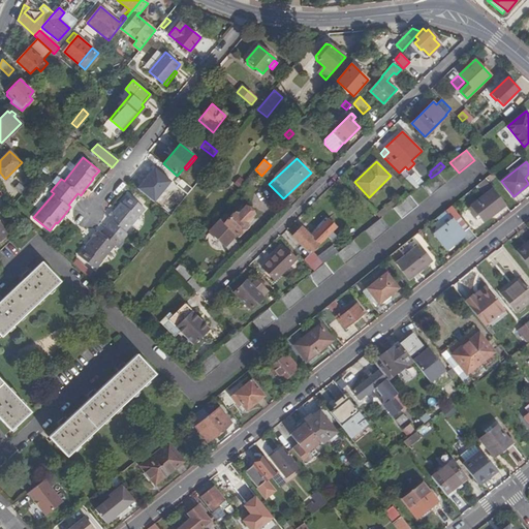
[(155,198),(168,182),(154,170),(142,187),(155,198)]
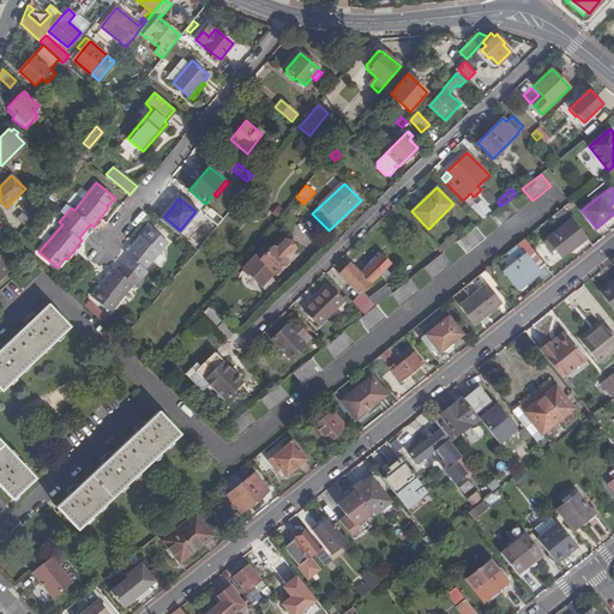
[(493,212),(481,200),(476,204),(475,203),(470,208),(475,214),(482,221),(489,215),(493,212)]
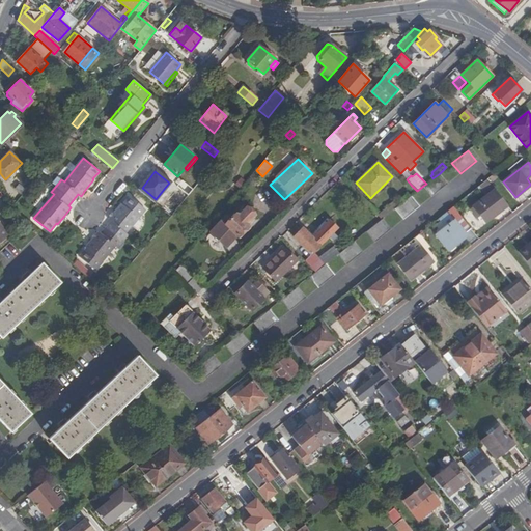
[(431,196),(448,184),(440,173),(432,178),(426,184),(423,186),(431,196)]
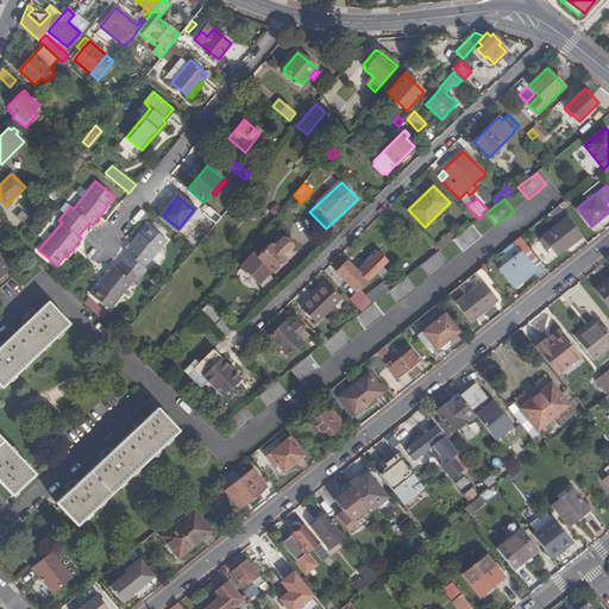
[(569,199),(562,203),(565,208),(572,202),(569,199)]
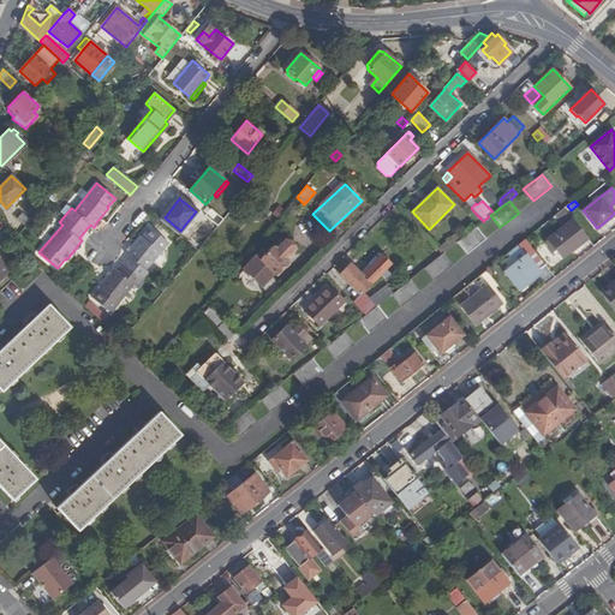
[(586,237),(563,208),(556,214),(566,226),(545,242),(551,250),(554,248),(561,256),(586,237)]
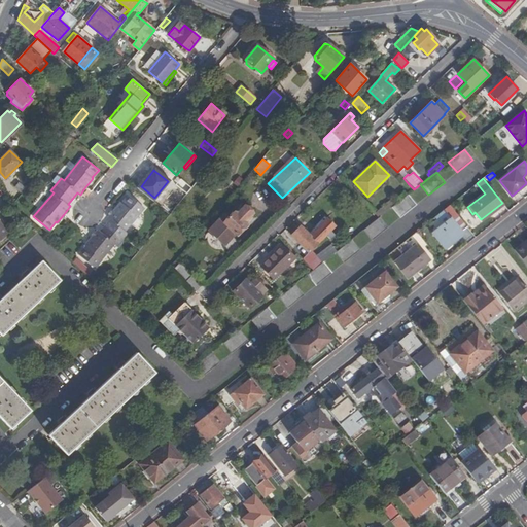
[(20,191),(25,186),(20,182),(14,187),(20,191)]
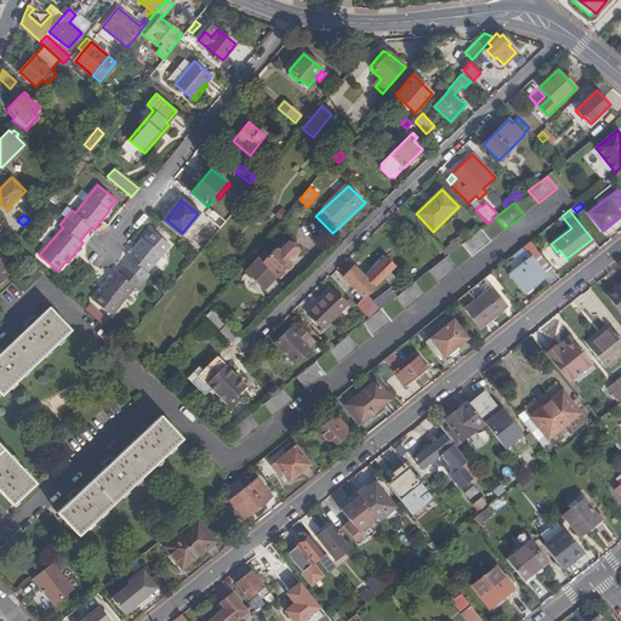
[(181,238),(199,252),(217,229),(199,215),(181,238)]
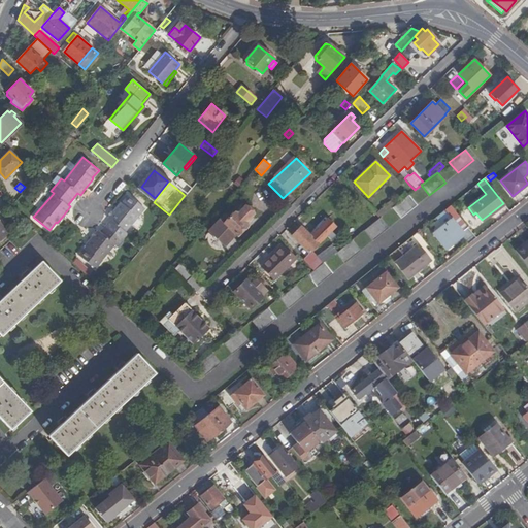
[(415,190),(408,184),(406,186),(413,192),(415,190)]
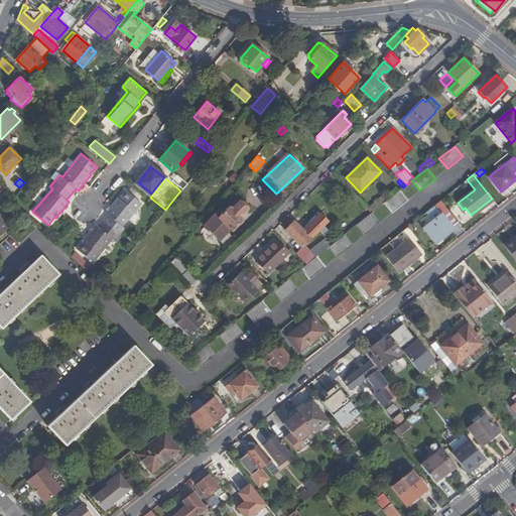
[(392,213),(407,201),(399,190),(389,199),(384,203),(392,213)]
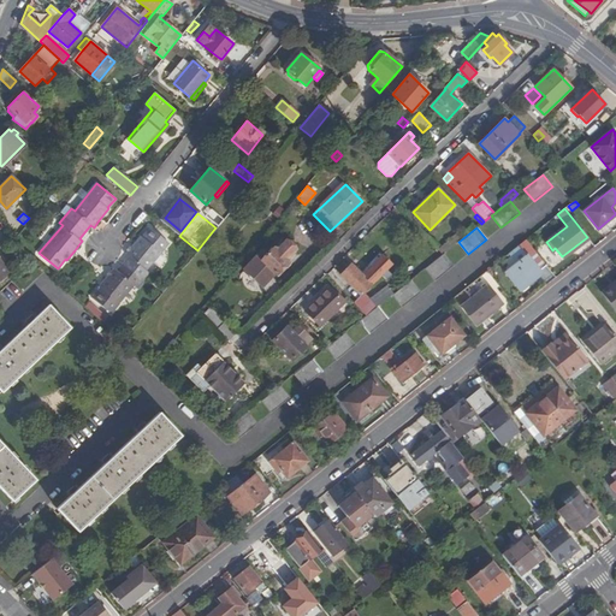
[(137,288),(149,273),(147,271),(170,243),(150,229),(143,238),(142,237),(132,248),(129,252),(126,255),(129,258),(118,272),(114,270),(112,273),(110,276),(100,288),(101,289),(93,298),(111,314),(135,285),(137,288)]
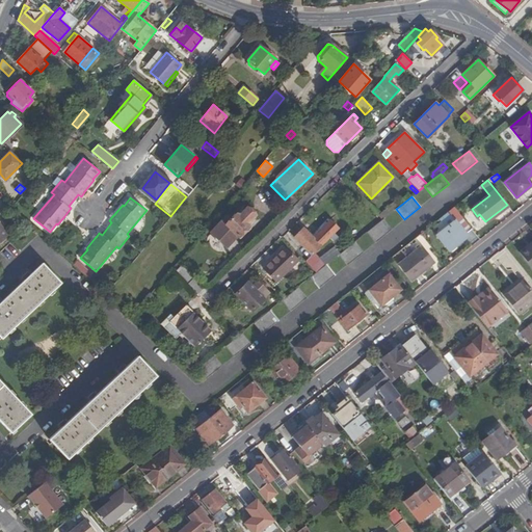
[(396,209),(401,205),(397,201),(388,209),(391,213),(396,209)]
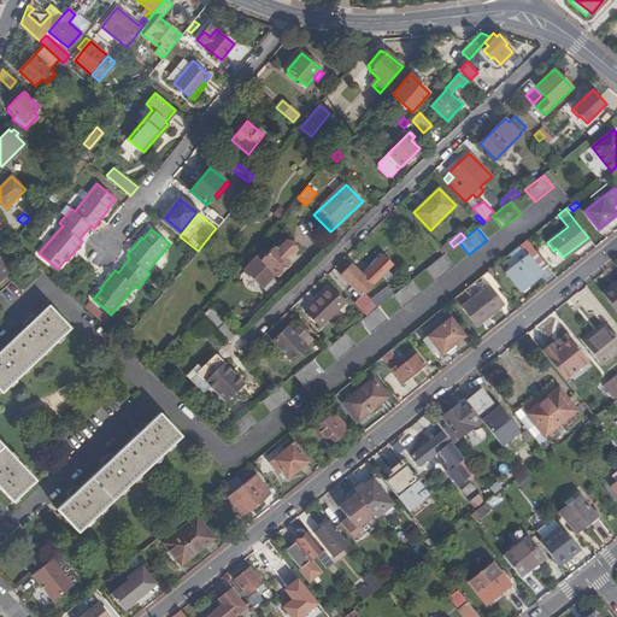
[(276,275),(289,262),(287,260),(297,250),(295,248),(295,245),(292,241),(288,241),(287,240),(277,250),(275,247),(268,254),(263,251),(245,269),(262,286),(275,272),(276,275)]
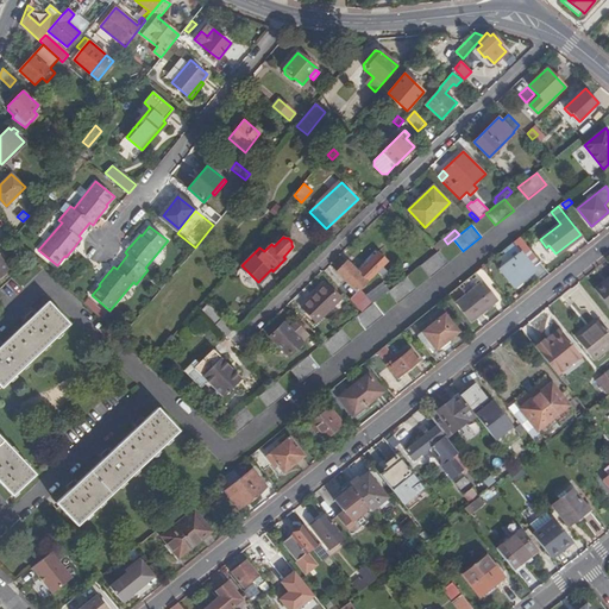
[(534,267),(540,262),(520,237),(502,251),(510,261),(498,269),(514,288),(535,270),(534,267)]
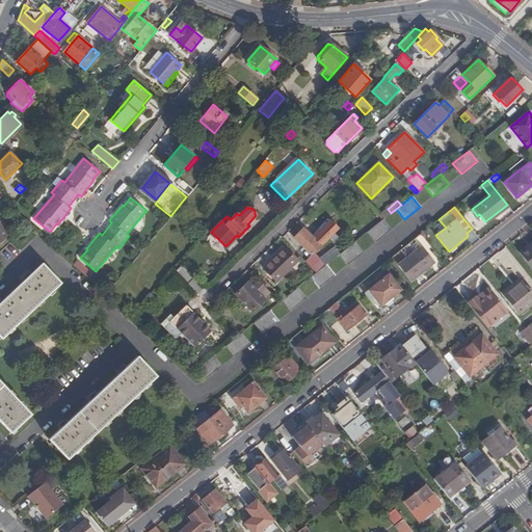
[(383,218),(391,213),(388,209),(379,215),(382,219),(383,218)]
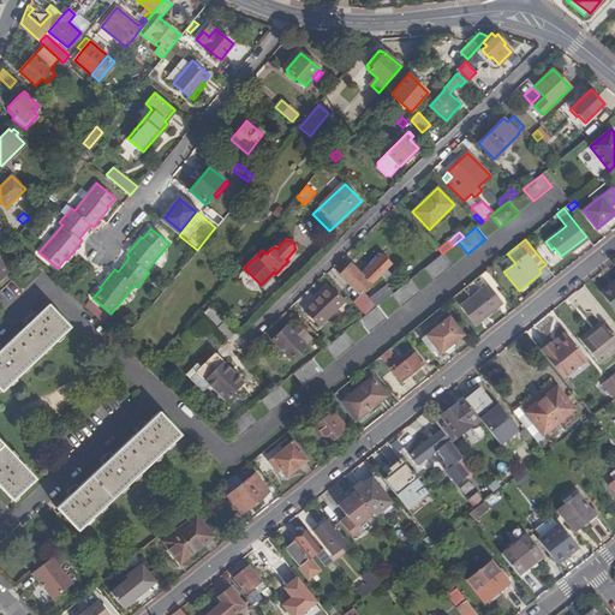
[(434,280),(453,266),(443,252),(442,254),(424,268),(434,280)]
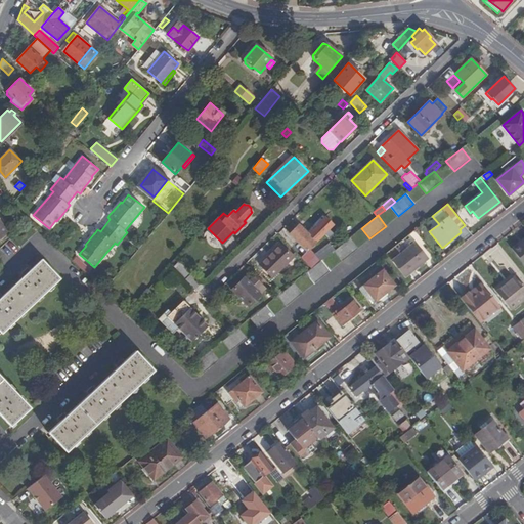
[(309,249),(324,233),(329,237),(333,233),(329,229),(333,225),(324,217),(308,233),(298,224),(290,233),(307,251),(301,257),(312,268),(321,261),(314,254),(309,249)]
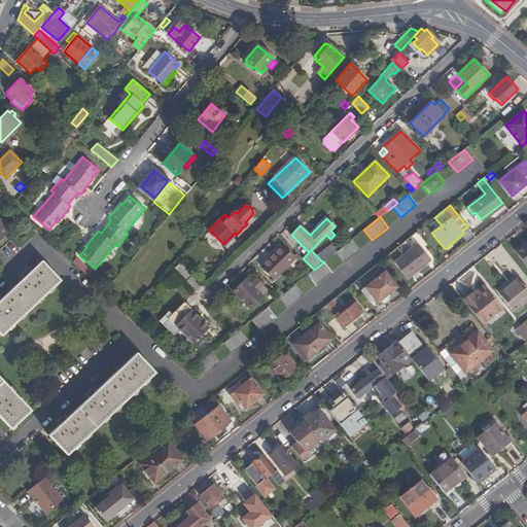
[(0,240),(9,233),(3,224),(2,224),(0,221),(0,240)]
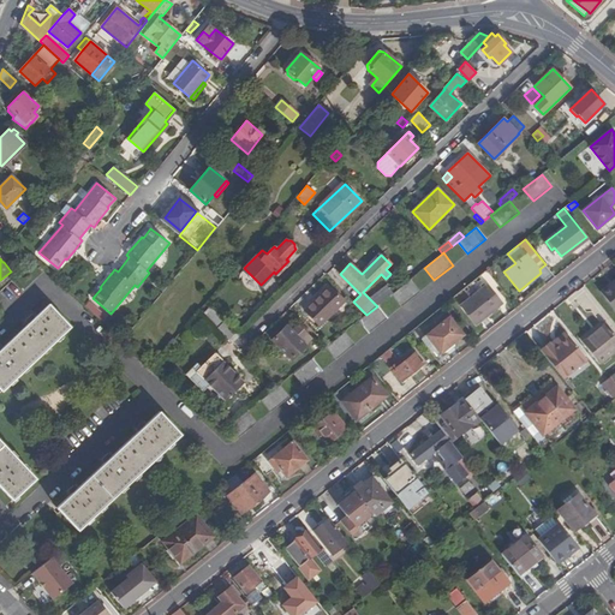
[(139,290),(151,275),(149,273),(137,287),(139,290)]
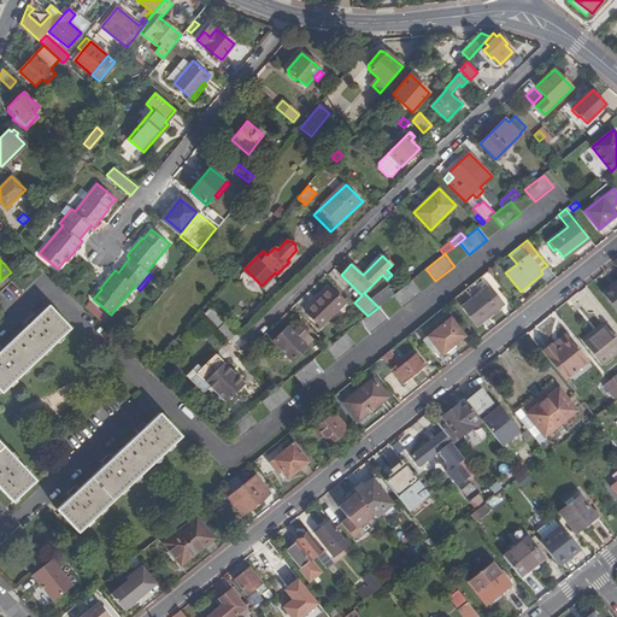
[(403,307),(422,293),(412,281),(394,294),(393,295),(403,307)]
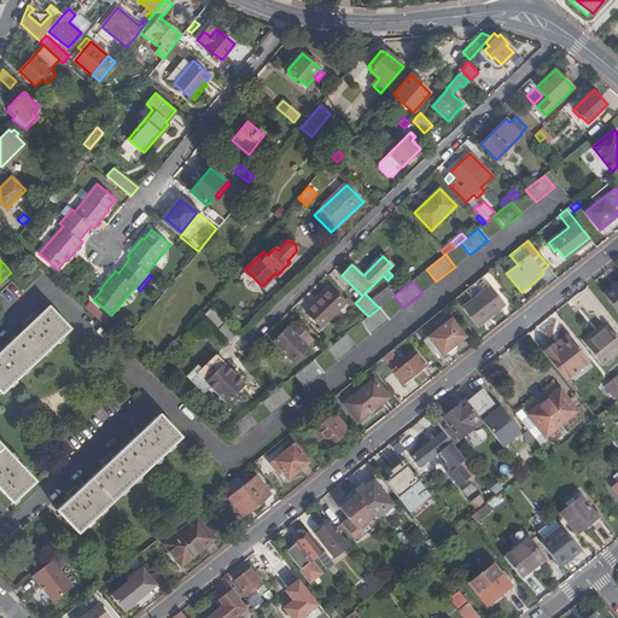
[(617,284),(613,289),(612,286),(604,292),(617,310),(617,284)]
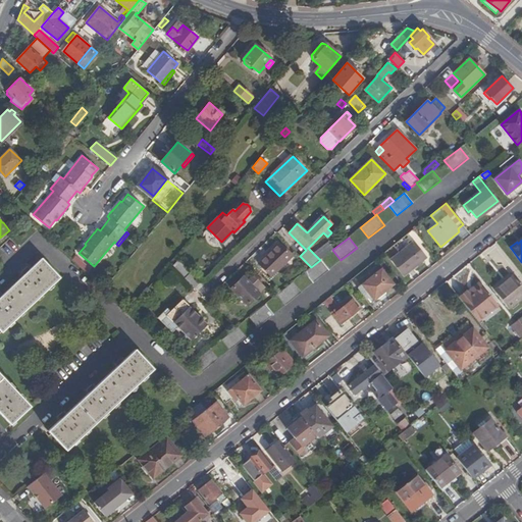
[(332,250),(333,249),(328,242),(313,253),(320,260),(321,259),(332,250)]
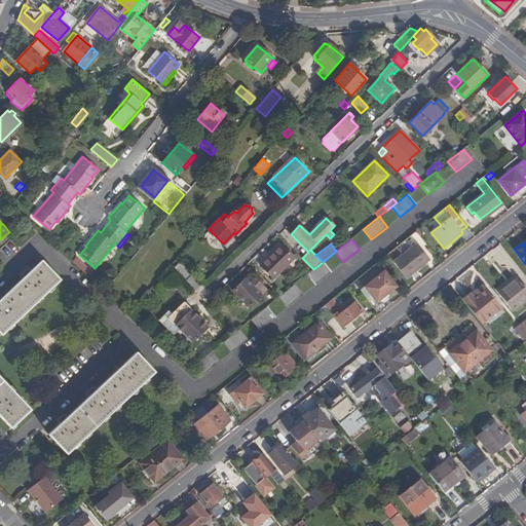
[(406,277),(429,259),(418,243),(397,260),(403,267),(400,269),(406,277)]
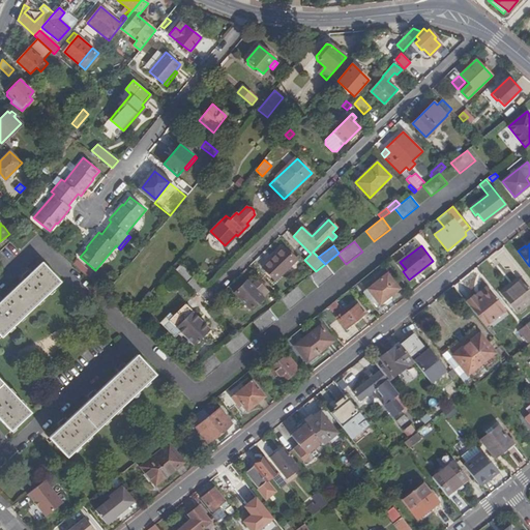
[(275,281),(296,261),(284,247),(272,258),(273,259),(270,263),(268,262),(262,267),(275,281)]
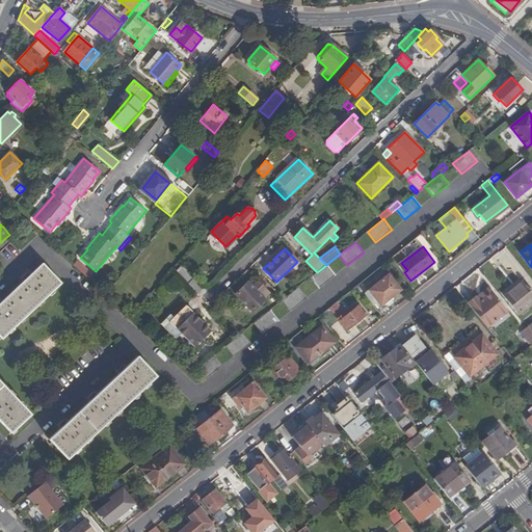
[(94,275),(78,261),(75,264),(90,278),(94,275)]
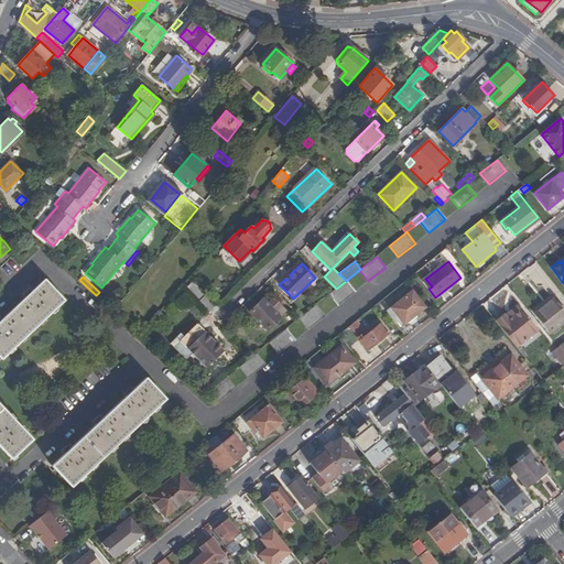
[(0,356),(2,359),(64,300),(45,279),(0,321),(0,356)]
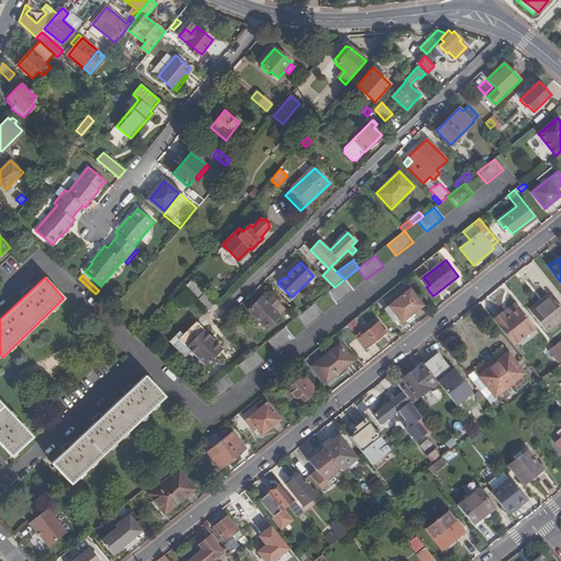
[(430,285),(423,277),(420,279),(426,287),(430,285)]
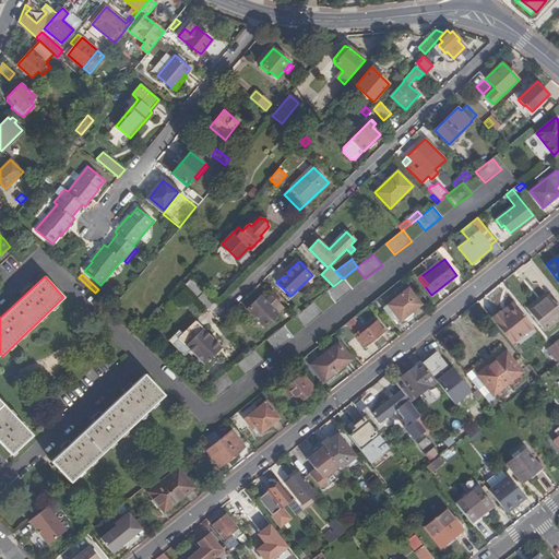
[(352,289),(344,277),(343,278),(333,286),(326,292),(335,302),(352,289)]
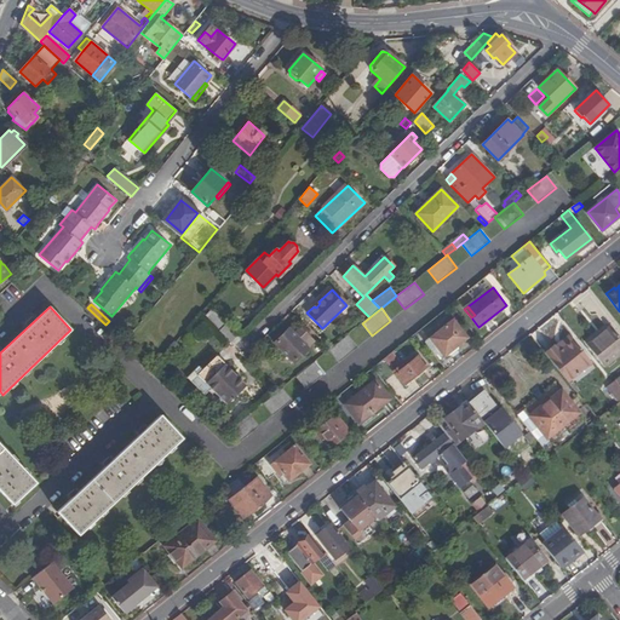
[(237,336),(212,310),(205,317),(230,343),(237,336)]
